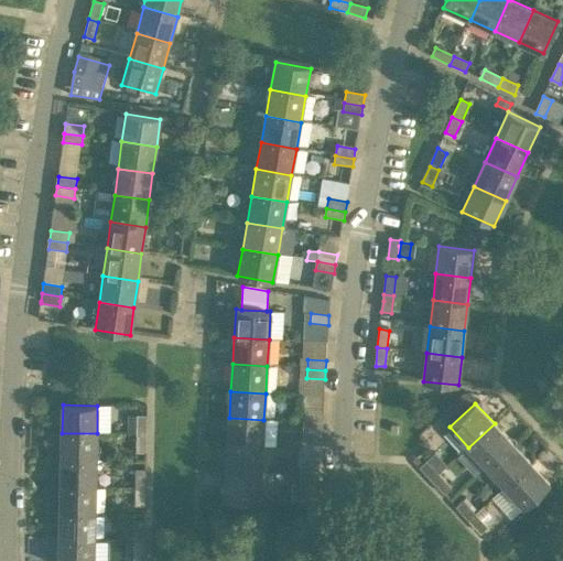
[(462,414),(453,406),(444,413),(444,414),(453,423),(462,414)]
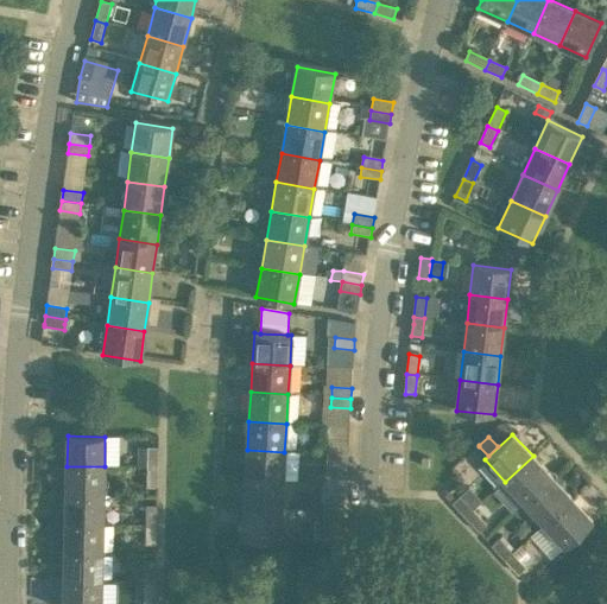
[(348,445),(328,444),(327,455),(347,456),(348,445)]
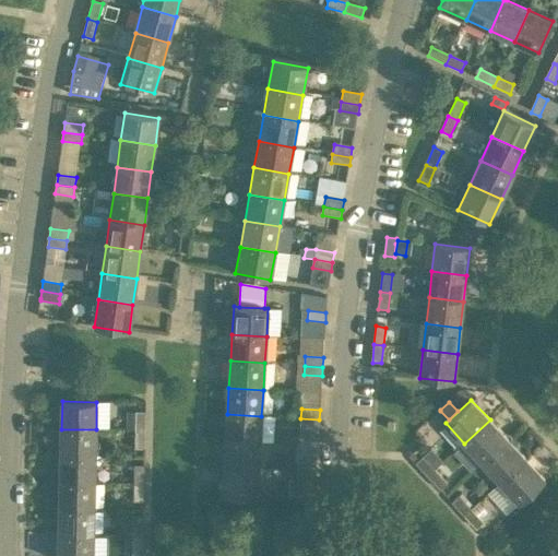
[(145,430),(145,413),(137,413),(135,430),(145,430)]
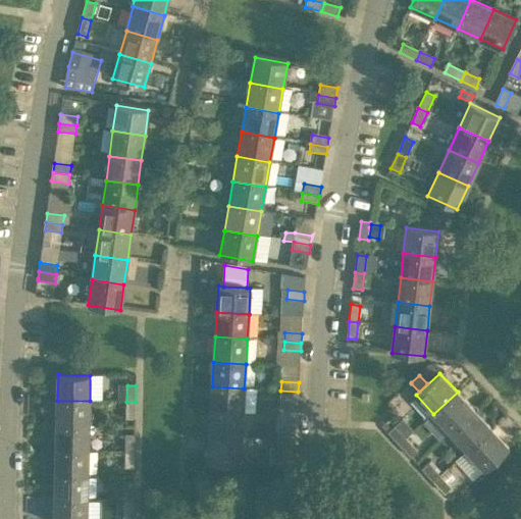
[(212,386),(210,411),(243,413),(254,414),(256,390),(244,388),(212,386)]
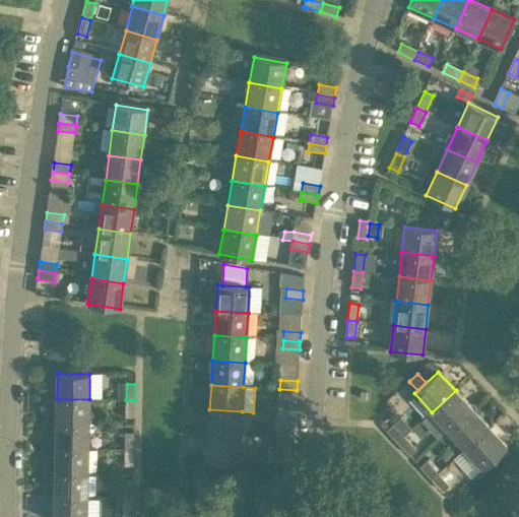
[(297,399),(297,390),(279,389),(279,398),(297,399)]
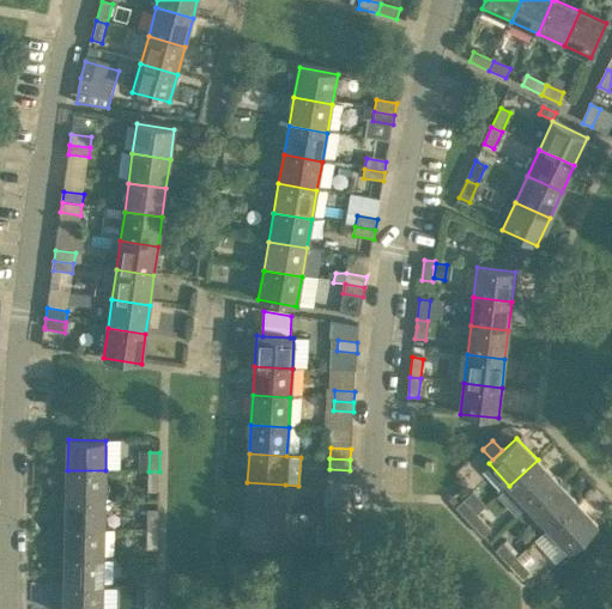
[(557,481),(538,460),(509,486),(529,507),(557,481)]
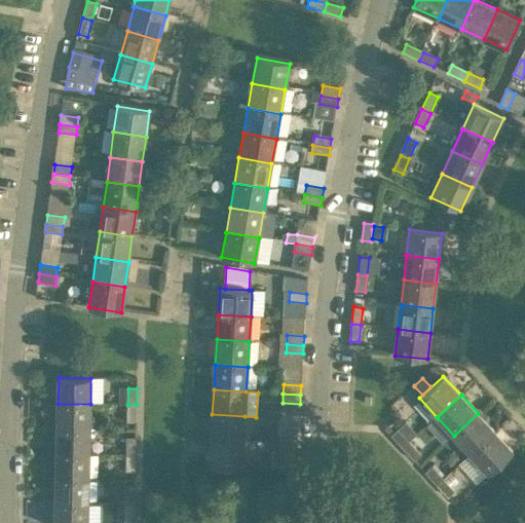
[(89,430),(90,404),(58,404),(58,428),(89,430)]
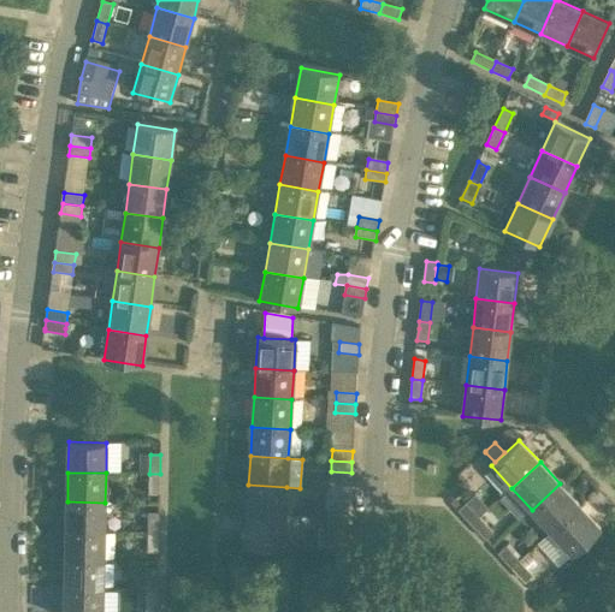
[(160,494),(160,474),(149,474),(149,494),(160,494)]
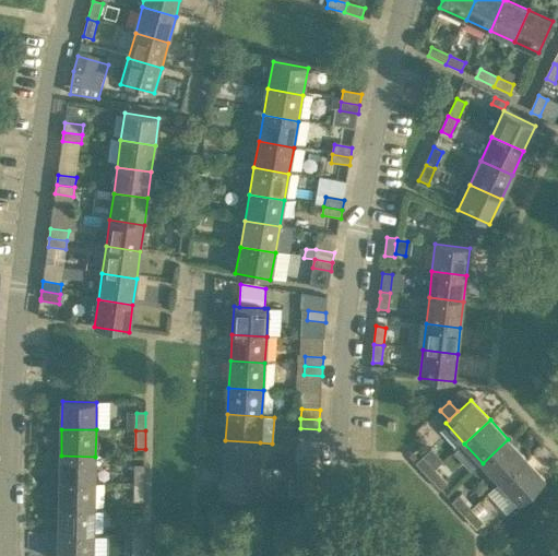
[(483,463),(501,483),(526,459),(508,439),(483,463)]
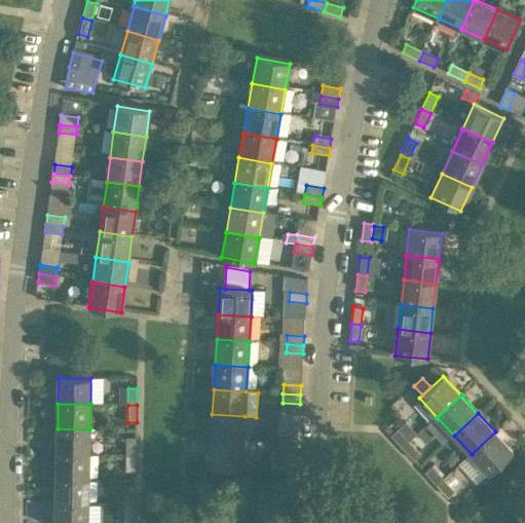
[(242,442),(245,416),(212,414),(211,440),(242,442)]
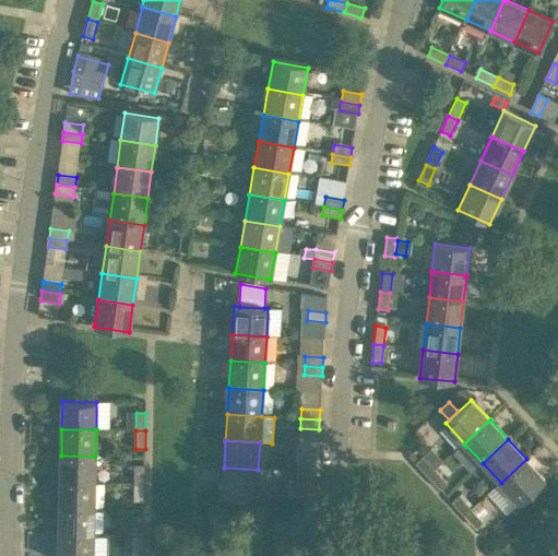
[(95,483),(95,457),(61,456),(60,483),(95,483)]
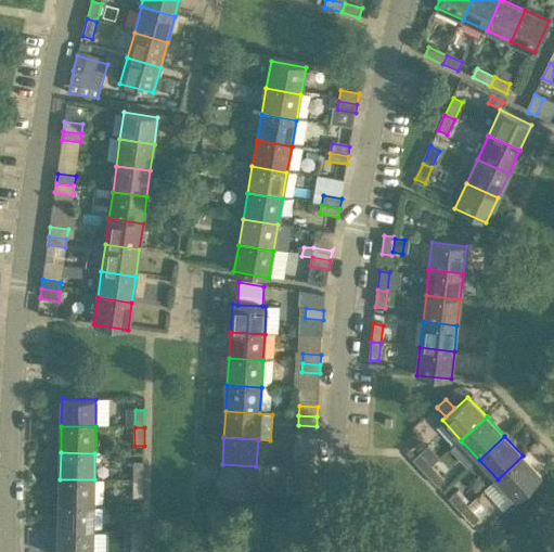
[(425,474),(433,467),(421,454),(413,461),(425,474)]
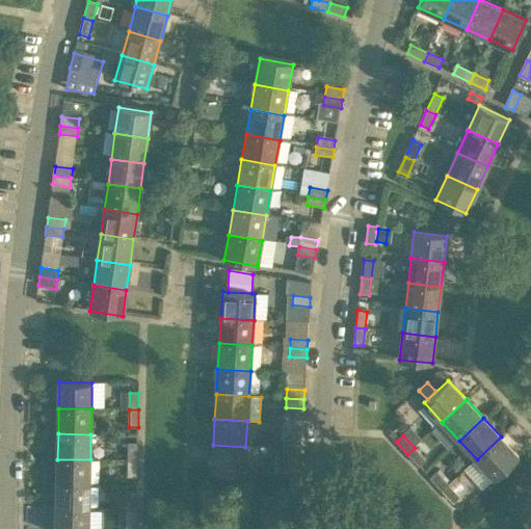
[(519,456),(501,437),(477,459),(495,479),(519,456)]
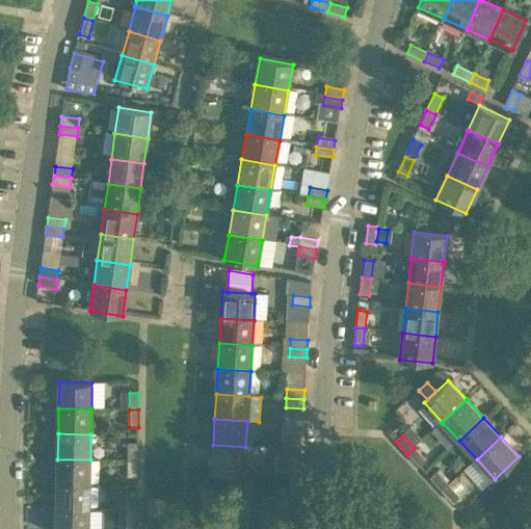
[(301,441),(284,440),(283,449),(300,450),(301,441)]
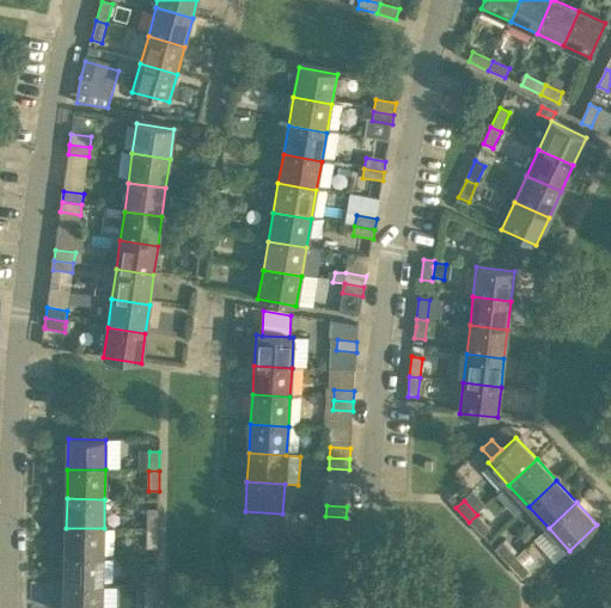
[(159,510),(158,510),(147,510),(147,529),(158,529),(159,510)]
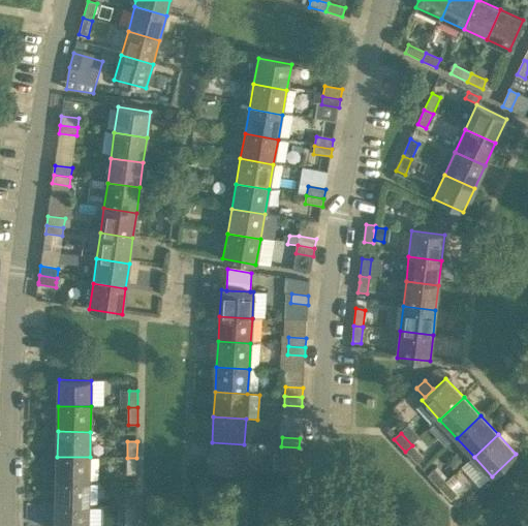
[(243,470),(244,444),(212,442),(210,468),(243,470)]
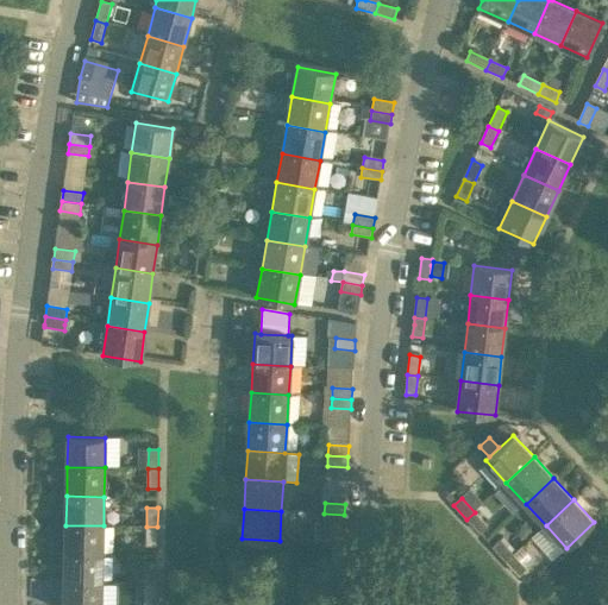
[(488,527),(475,512),(467,520),(480,534),(488,527)]
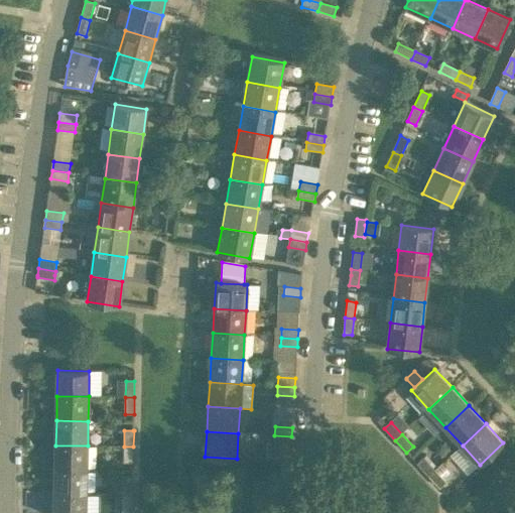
[(291,444),(291,436),(274,435),(274,443),(291,444)]
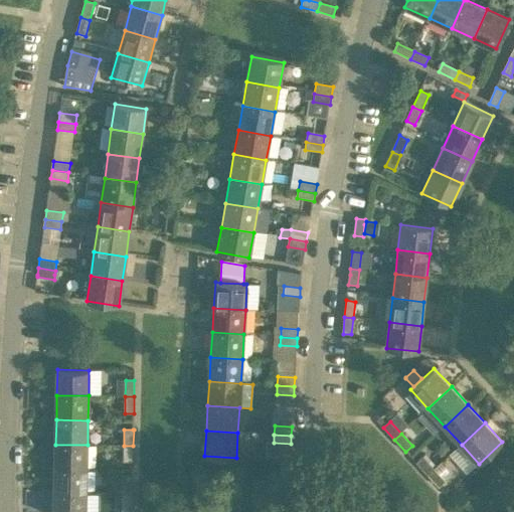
[(291,444),(274,443),(267,443),(266,459),(290,461),(291,444)]
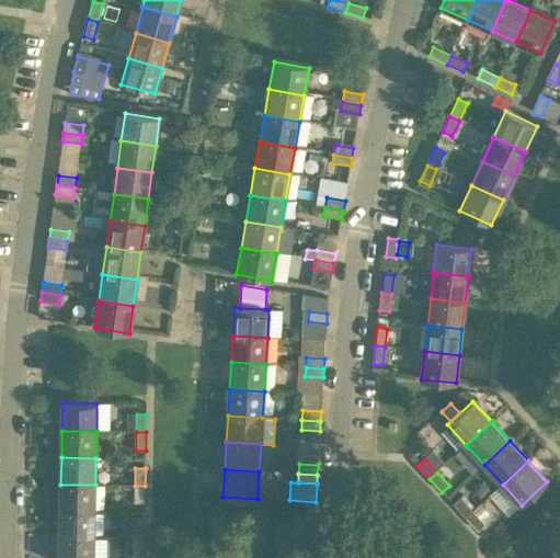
[(95,512),(95,485),(60,485),(60,512),(95,512)]
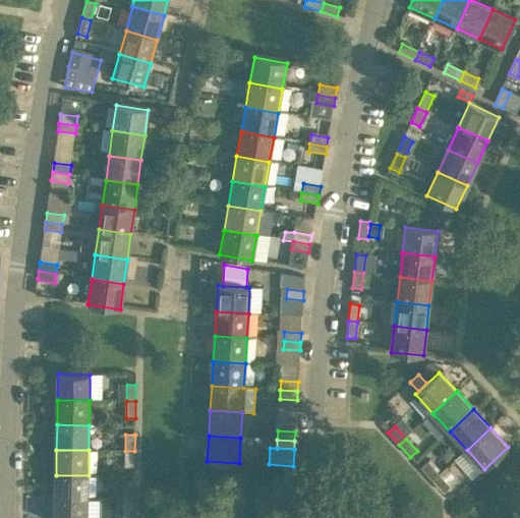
[(134,468),(134,451),(125,451),(124,468),(134,468)]
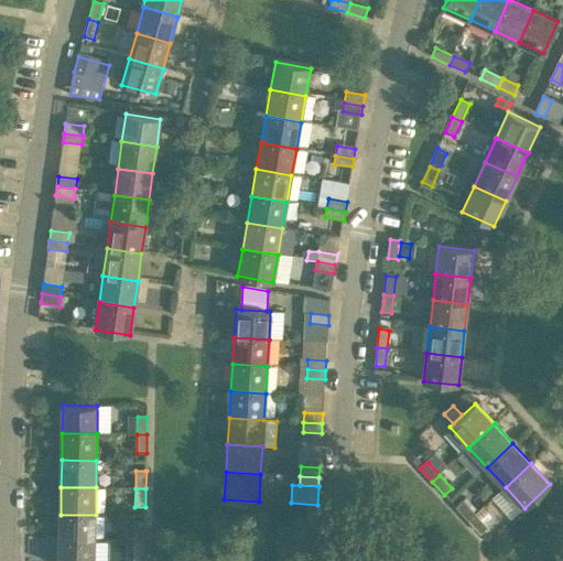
[(468,521),(476,514),(464,500),(456,508),(468,521)]
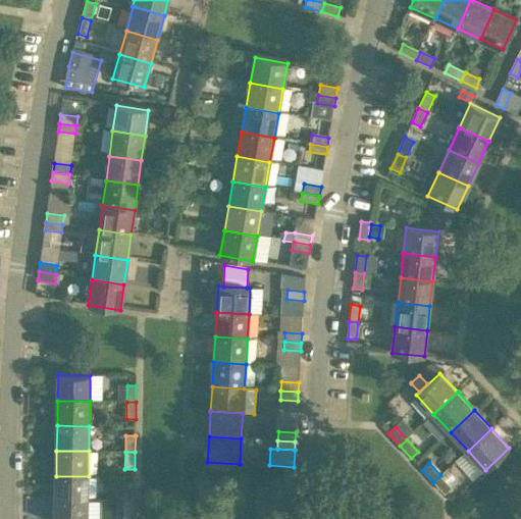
[(452,488),(440,475),(433,482),(446,495),(452,488)]
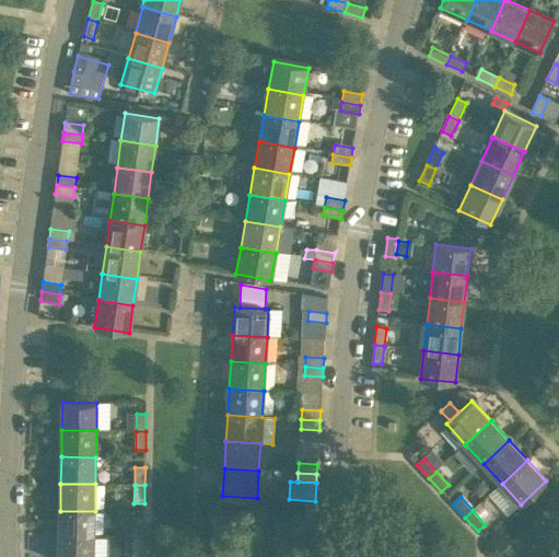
[(94,538),(95,511),(60,511),(60,537),(94,538)]
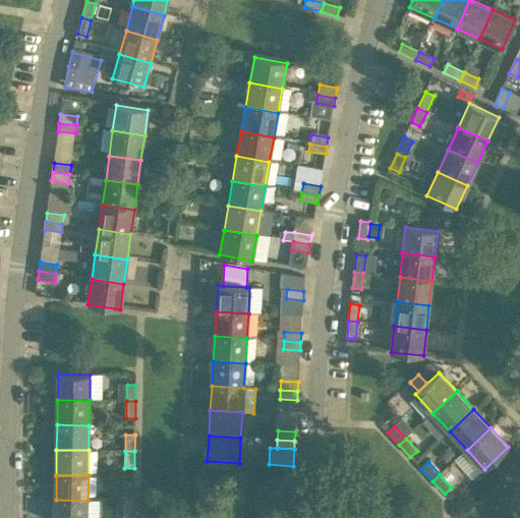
[(124,501),(133,501),(133,484),(124,483),(124,501)]
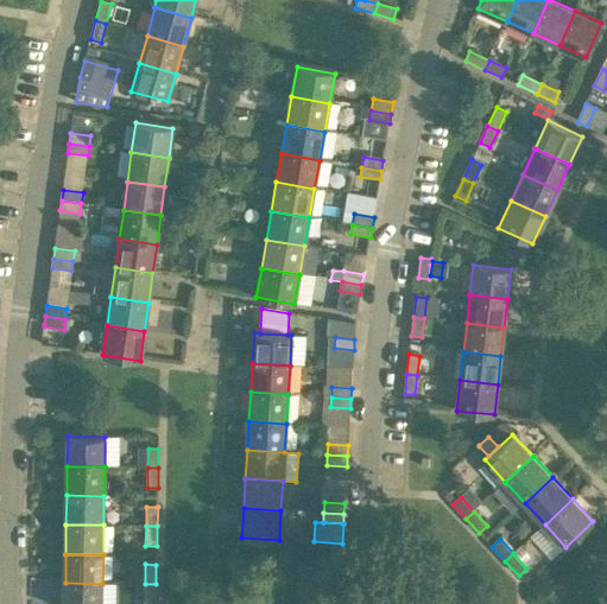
[(101,603),(102,584),(65,583),(64,603),(101,603)]
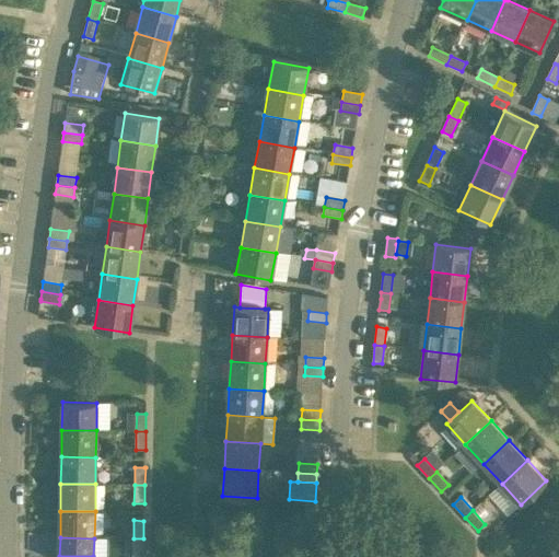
[(142,556),(143,538),(134,538),(132,556),(142,556)]
